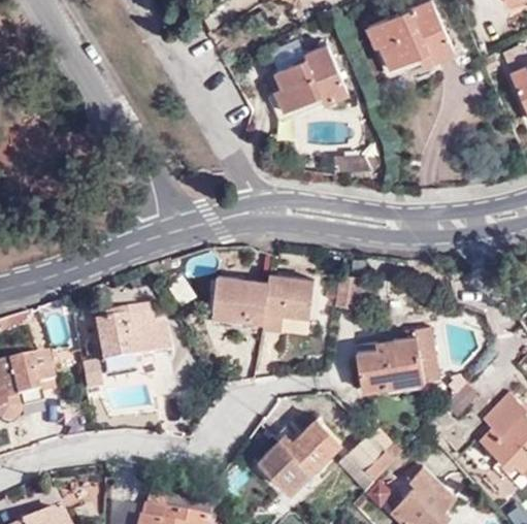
[(455,56),(427,0),(423,0),(363,26),(373,51),(381,47),(392,70),(427,55),(433,66),(455,56)]
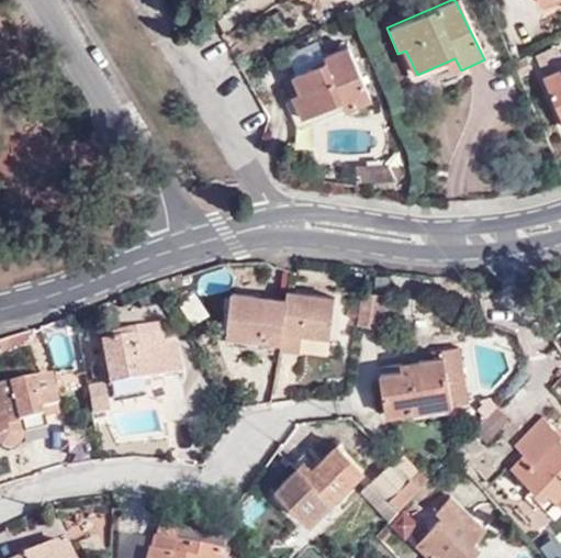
[(370,104),(343,54),(291,82),(301,98),(289,103),(302,126),(344,105),(352,116),(370,104)]
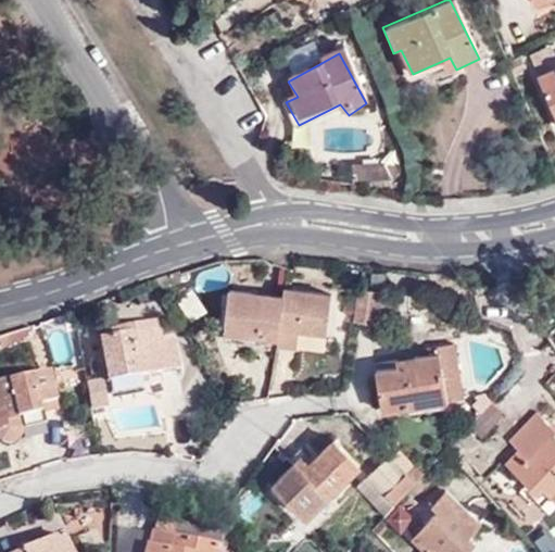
[(554,110),(554,69),(540,75),(554,110)]
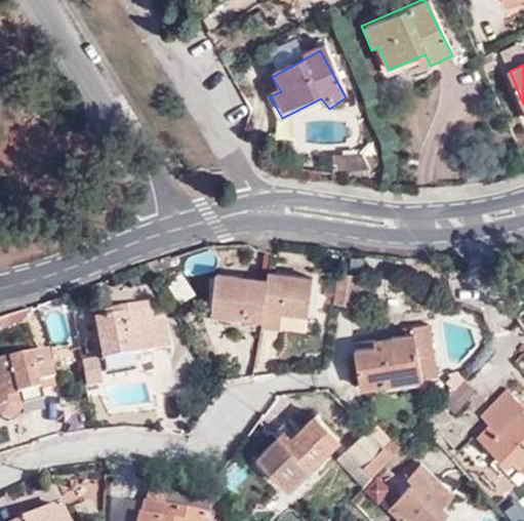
[(367,175),(363,159),(331,161),(332,176),(367,175)]
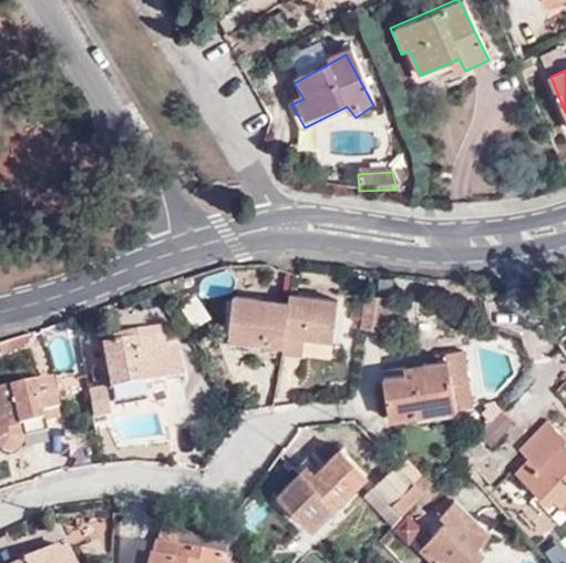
[(290,303),(237,298),(232,341),(284,346),(290,303)]
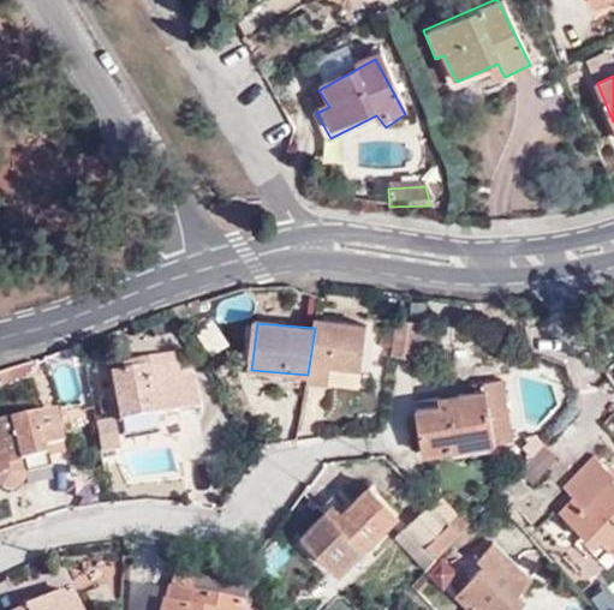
[(124,380),(106,383),(117,430),(194,413),(188,378),(172,381),(167,360),(121,369),(124,380)]
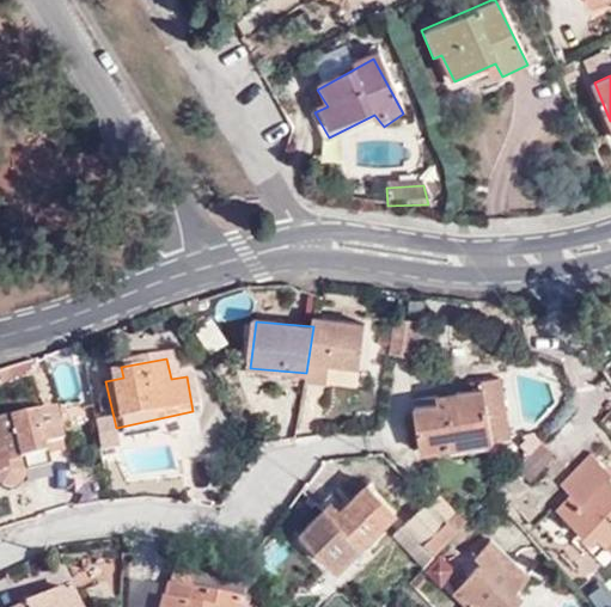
[(483,388),(453,394),(454,403),(415,411),(422,452),(447,448),(493,440),(509,437),(499,380),(482,382),(483,388)]
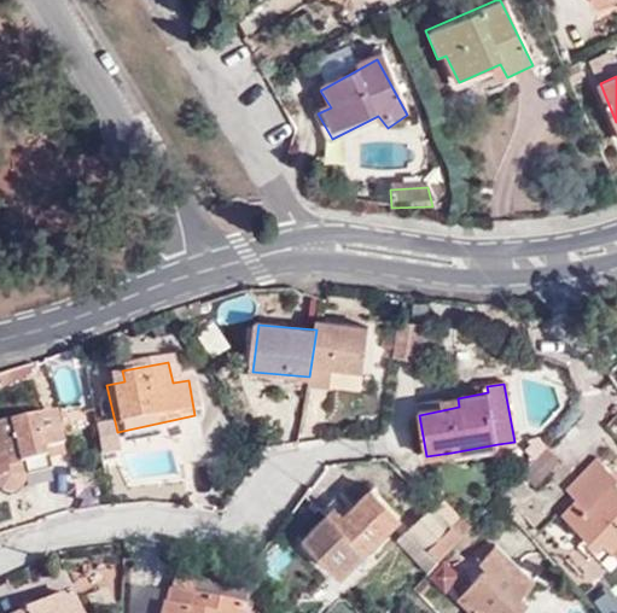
[(459,407),(458,398),(417,404),(419,415),(459,407)]
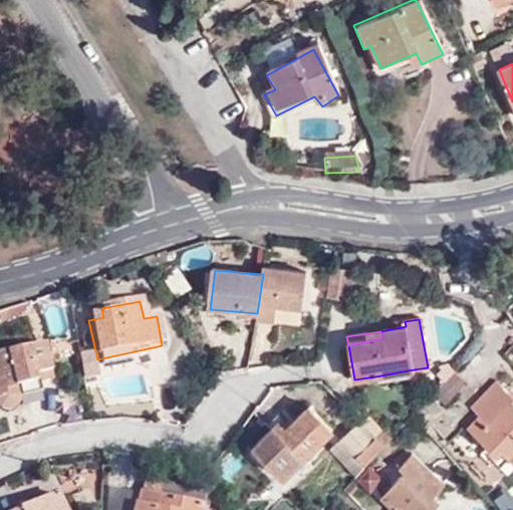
[(46,344),(0,352),(0,410),(1,411),(7,412),(13,410),(19,404),(17,394),(41,390),(37,376),(52,373),(46,344)]
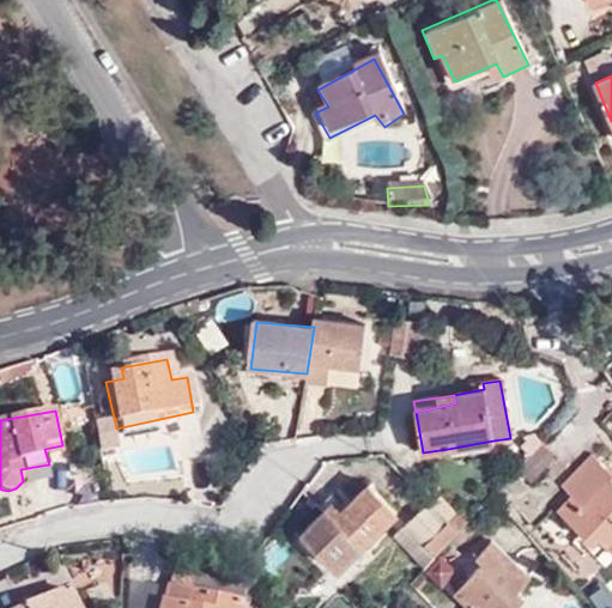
[(494,451),(494,441),(448,449),(450,460),(494,451)]
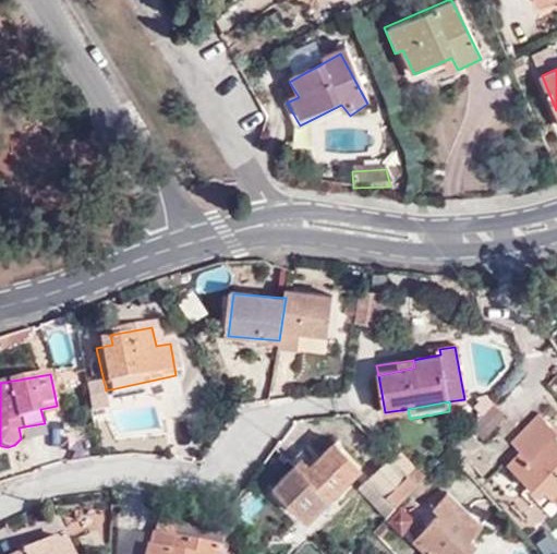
[(501,416),(488,404),(470,426),(482,438),(501,416)]
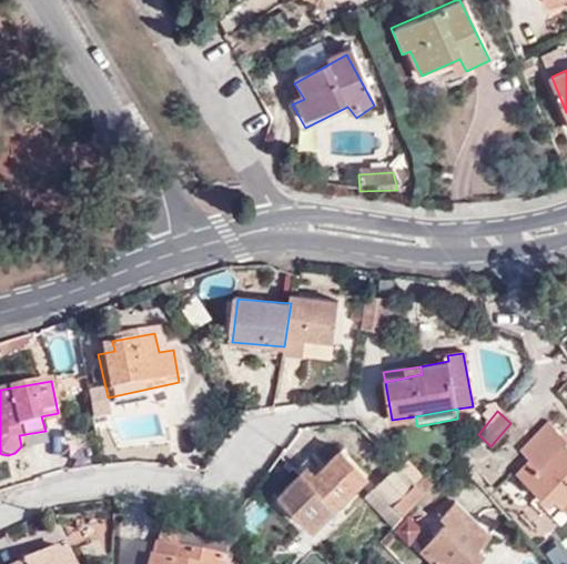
[(545,422),(517,451),(525,459),(513,473),(546,503),(540,509),(557,524),(566,513),(566,447),(562,442),(564,440),(545,422)]
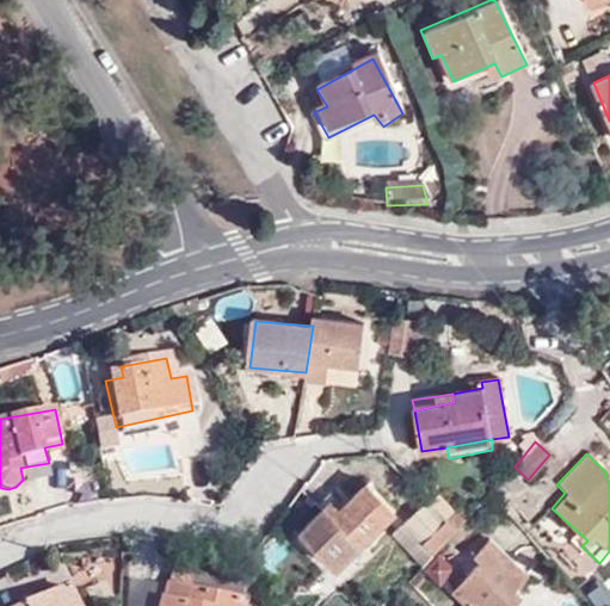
[(332,521),(322,512),(300,535),(337,573),(392,515),(365,488),(339,514),(332,521)]
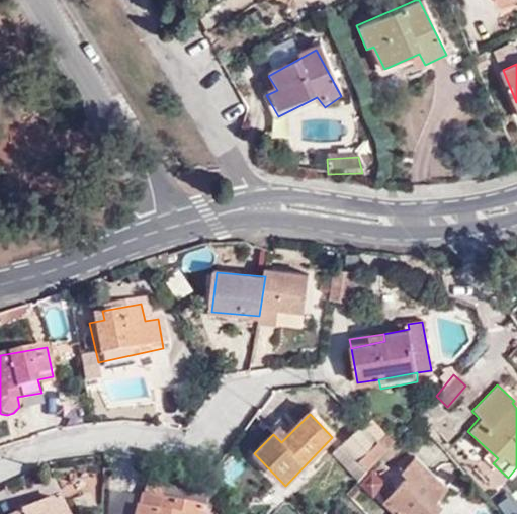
[(385,453),(360,426),(339,447),(365,474),(385,453)]
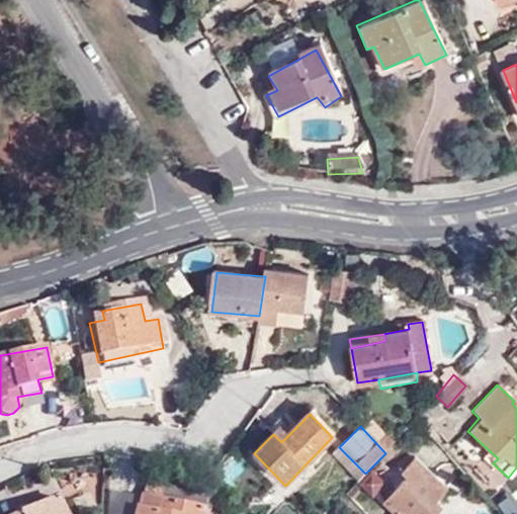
[(279,428),(273,434),(281,442),(287,436),(279,428)]
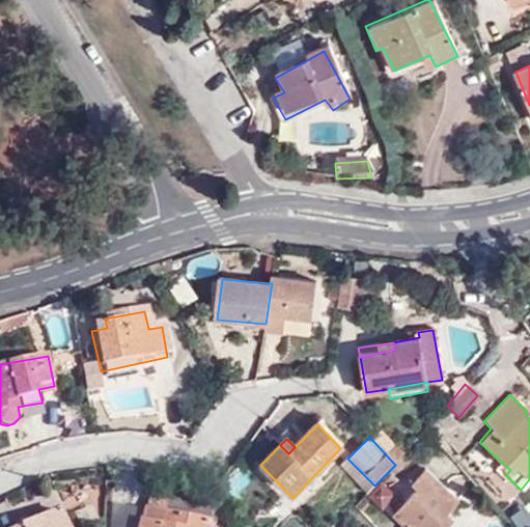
[(393,517),(403,526),(437,526),(446,516),(457,503),(425,473),(412,487),(417,493),(393,517)]
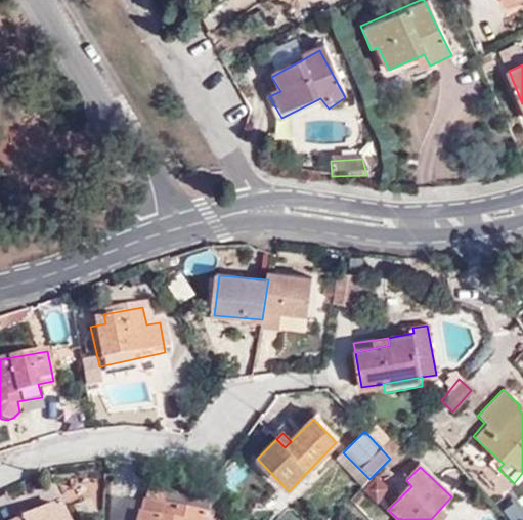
[(167,489),(162,514),(186,519),(213,519),(217,499),(167,489)]
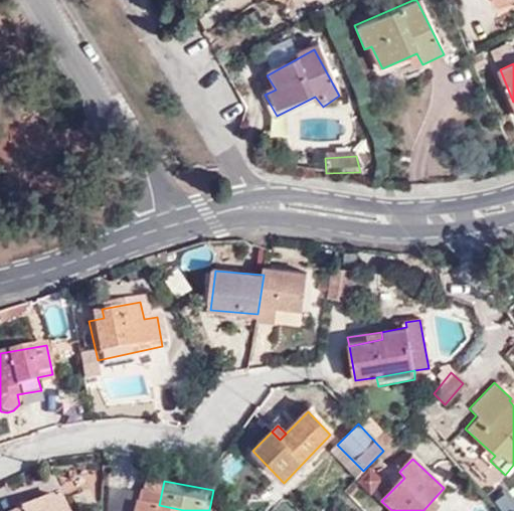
[(439,506),(433,500),(423,510),(435,510),(439,506)]
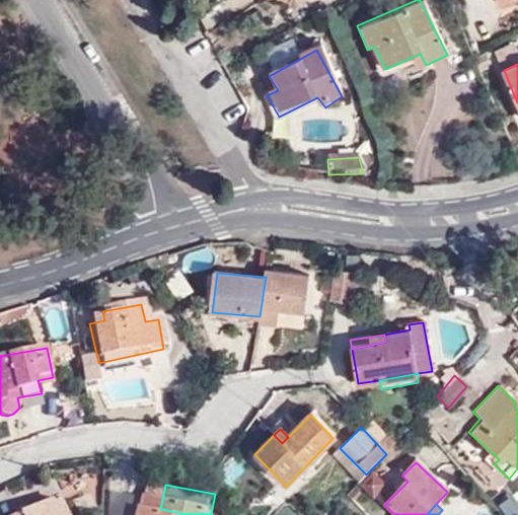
[(185,514),(160,509),(139,505),(137,514),(185,514)]
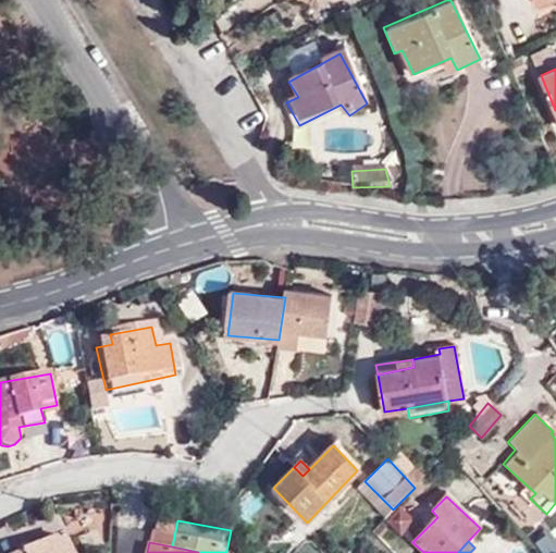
[(62,552),(57,543),(36,552),(62,552)]
